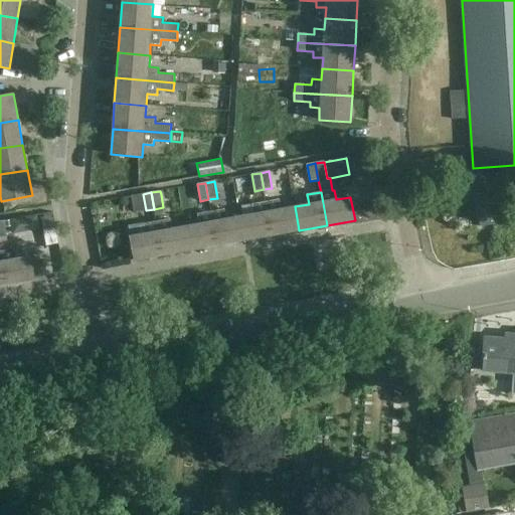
[(494,224),(488,192),(475,194),(480,226),(494,224)]
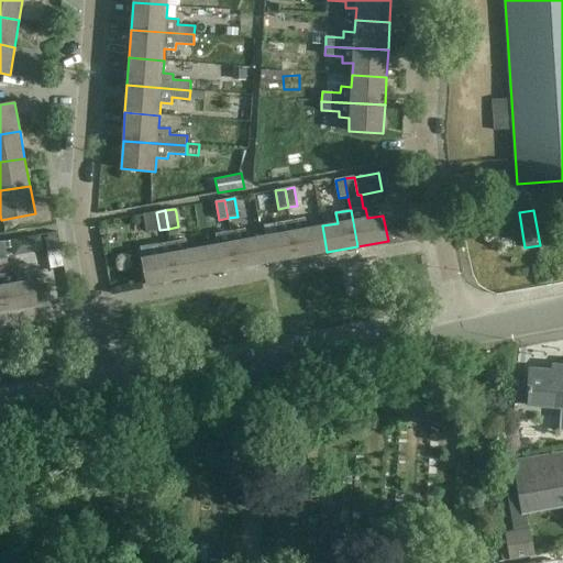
[(146,232),(159,230),(156,212),(143,214),(146,232)]
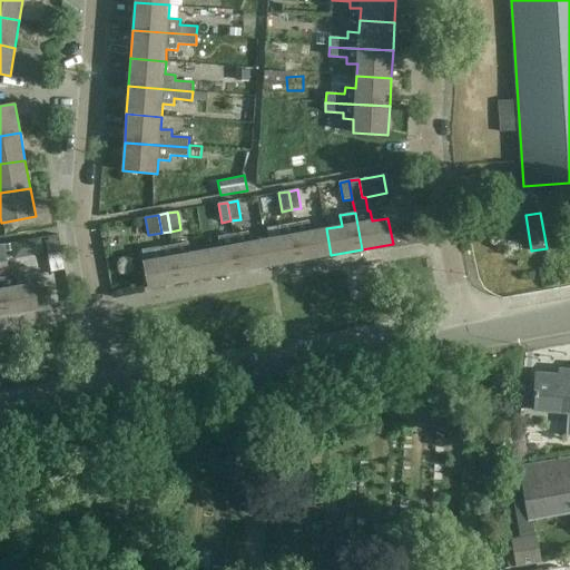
[(331,255),(326,228),(311,232),(310,220),(294,223),(301,259),(331,255)]
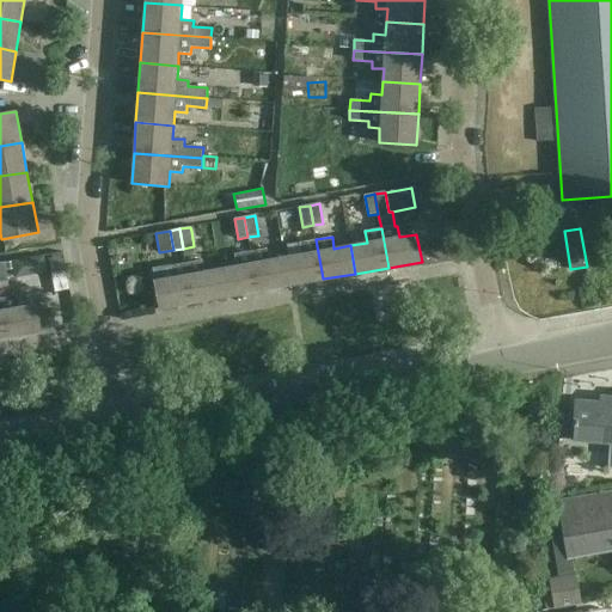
[(323,279),(316,239),(300,243),(301,254),(286,257),(291,285),(323,279)]
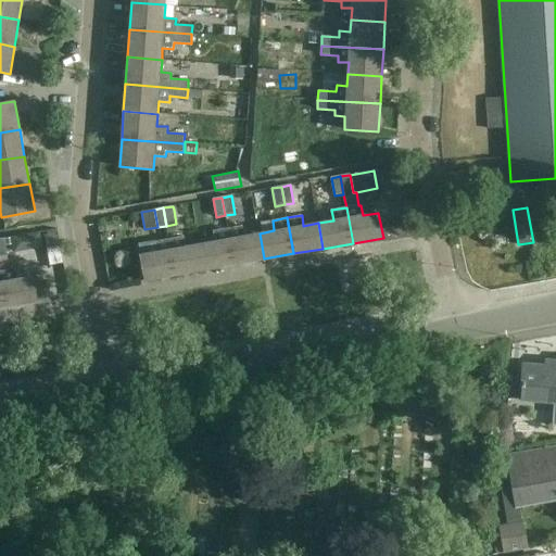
[(264,258),(260,234),(244,236),(242,226),(228,228),(235,264),(264,258)]
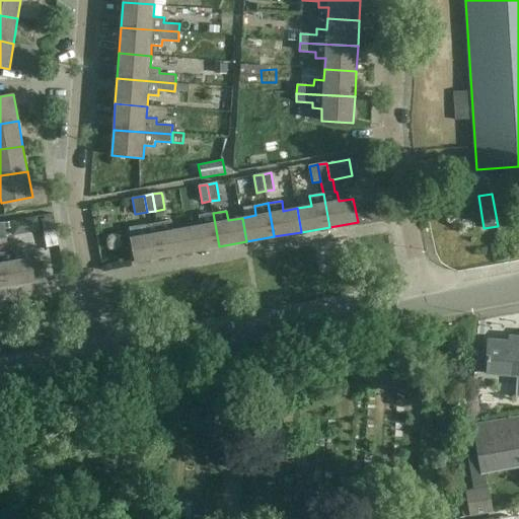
[(219,246),(213,213),(199,216),(201,225),(188,227),(192,251),(219,246)]
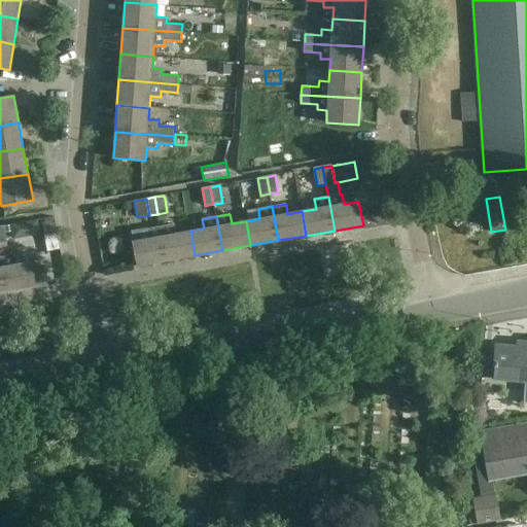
[(195,255),(190,231),(176,234),(174,224),(161,226),(167,260),(195,255)]
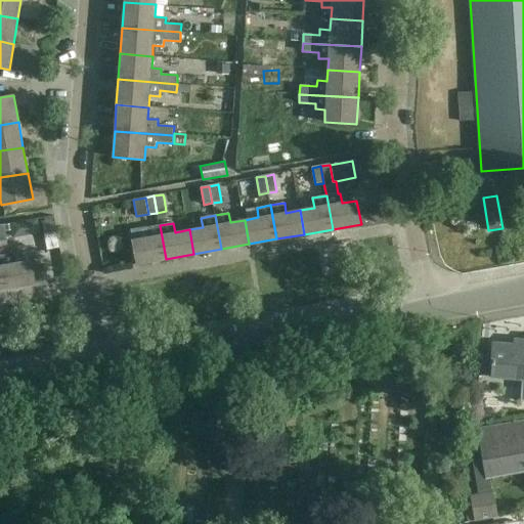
[(137,264),(166,259),(160,225),(146,227),(147,237),(132,241),(137,264)]
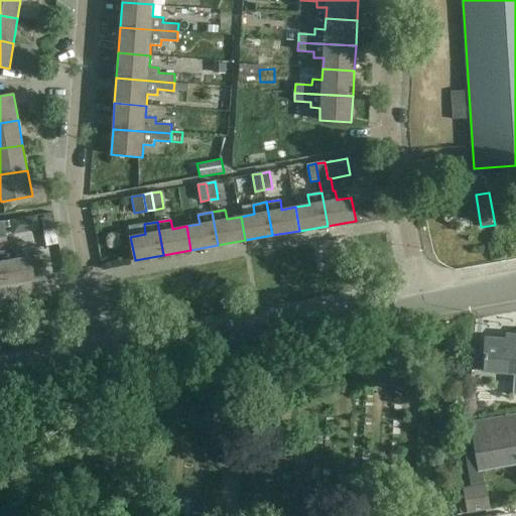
[(1,253),(7,286),(35,281),(31,257),(16,260),(15,250),(8,251),(1,253)]
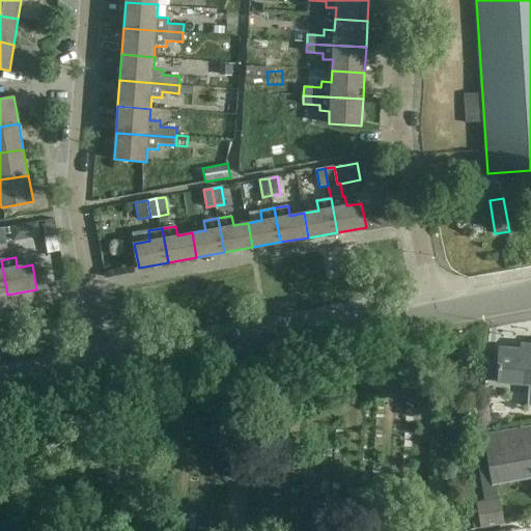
[(530,350),(501,348),(501,347),(500,347),(499,360),(486,360),(485,380),(530,384),(529,407),(530,407),(530,350)]
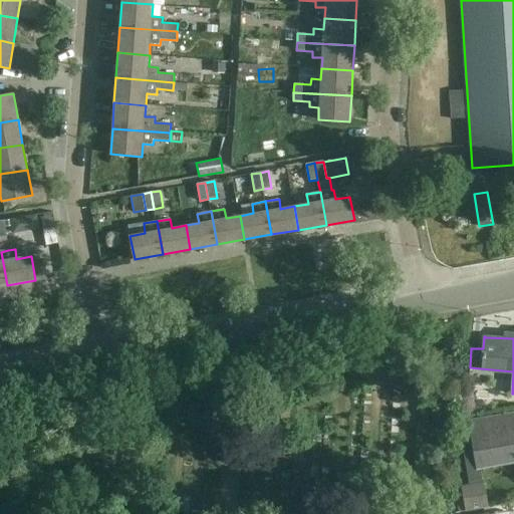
[(483,483),(481,469),(511,463),(511,464),(513,463),(513,430),(498,434),(496,423),(470,427),(474,448),(464,450),(470,485),(462,487),(467,511),(488,507),(483,483)]
